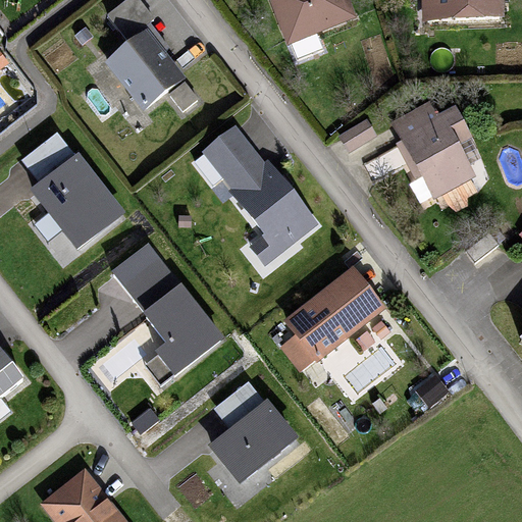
[(345,0),(269,0),(285,40),(351,14),(345,0)]
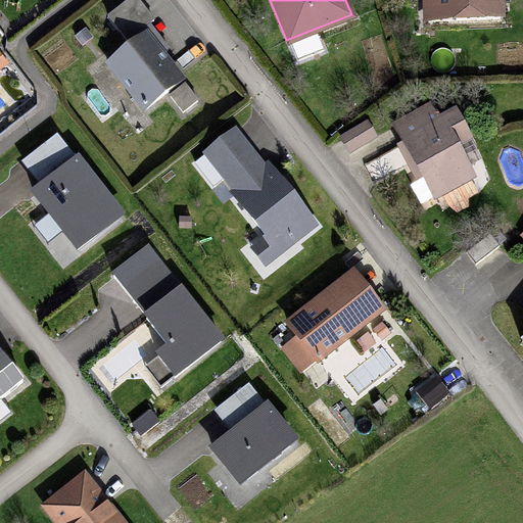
[(504,0),(422,0),(424,19),(505,15),(504,0)]
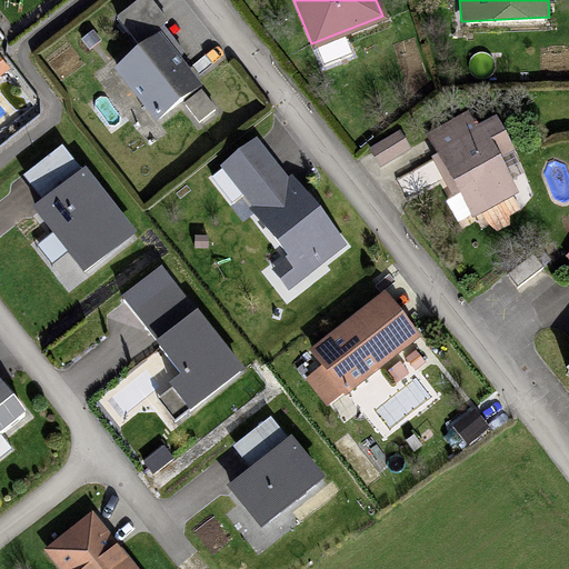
[(159,32),(115,69),(160,123),(205,87),(159,32)]
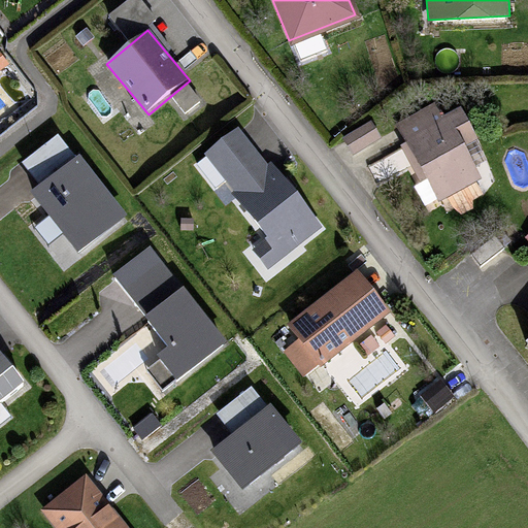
[(434,106),(398,127),(439,203),(481,180),(473,167),(487,160),(459,108),(441,119),(434,106)]
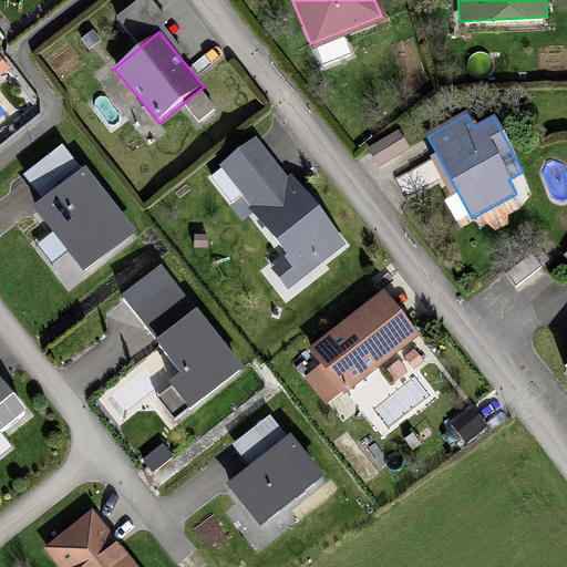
[(397,130),(368,148),(380,166),(409,147),(397,130)]
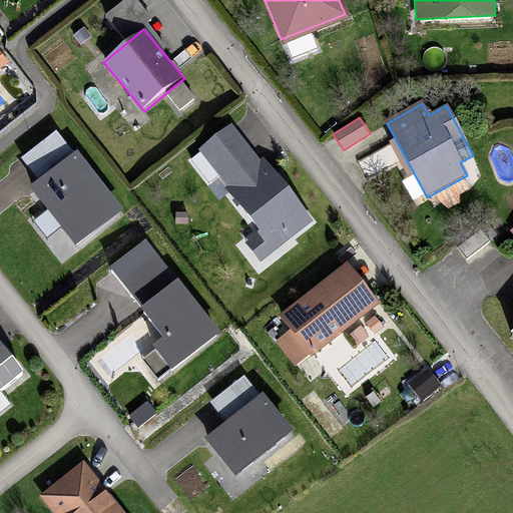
[(235,123),(197,153),(255,227),(244,236),(262,259),(311,220),(235,123)]
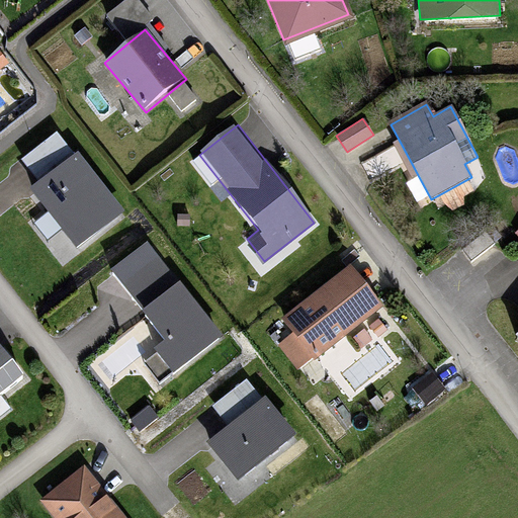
[(77,149),(30,184),(78,246),(123,210),(77,149)]
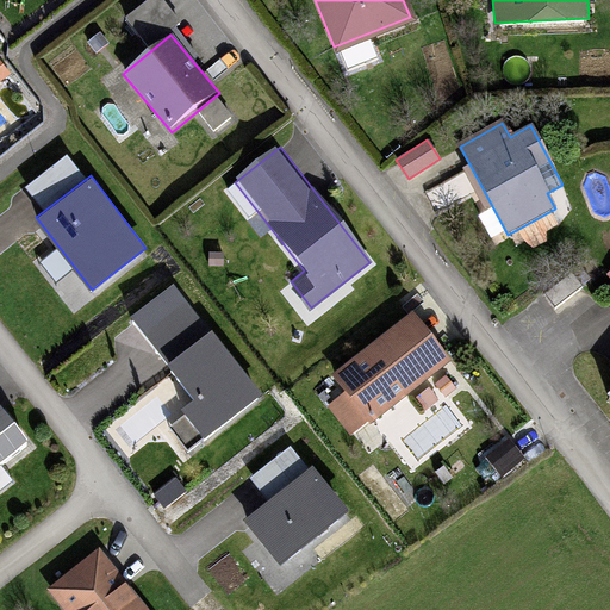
[(176,285),(131,322),(197,398),(182,410),(209,442),(267,393),(176,285)]
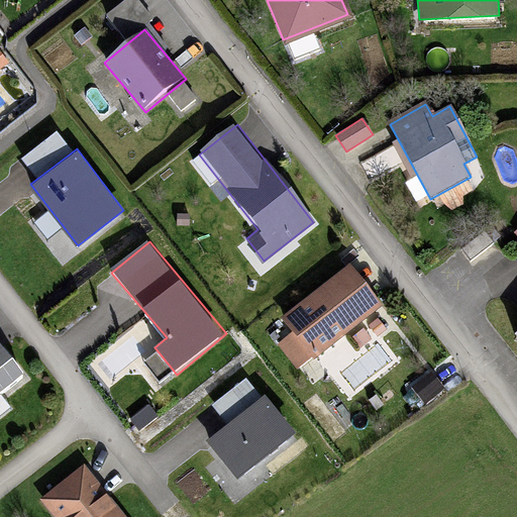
[(346,267),(282,320),(291,330),(278,342),(299,368),(378,303),(346,267)]
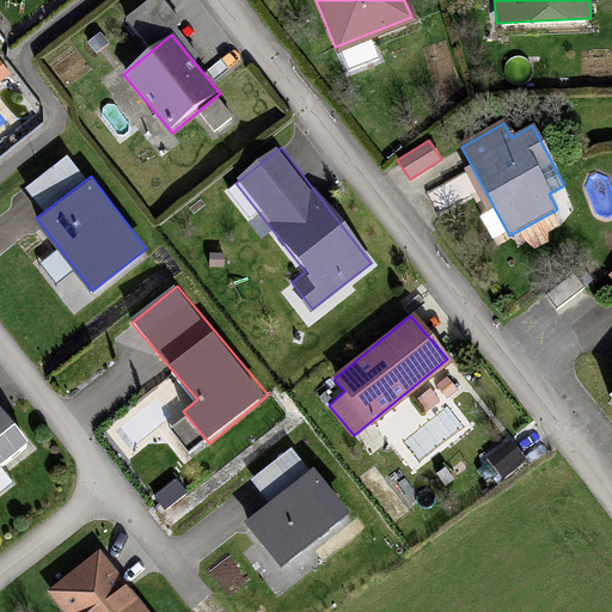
[(0,410),(0,465),(28,444),(0,410)]
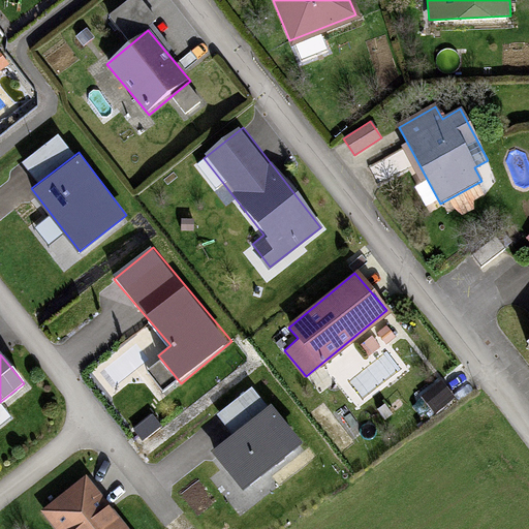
[(234,433),(213,449),(245,490),(304,444),(256,383),(218,413),(234,433)]
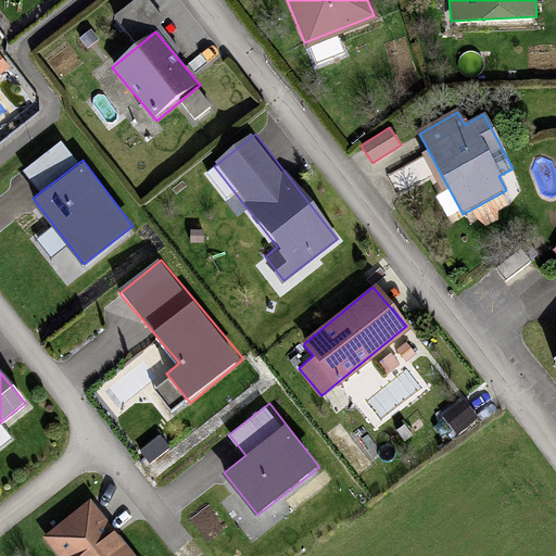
[(138,555),(91,496),(45,534),(62,555),(138,555)]
